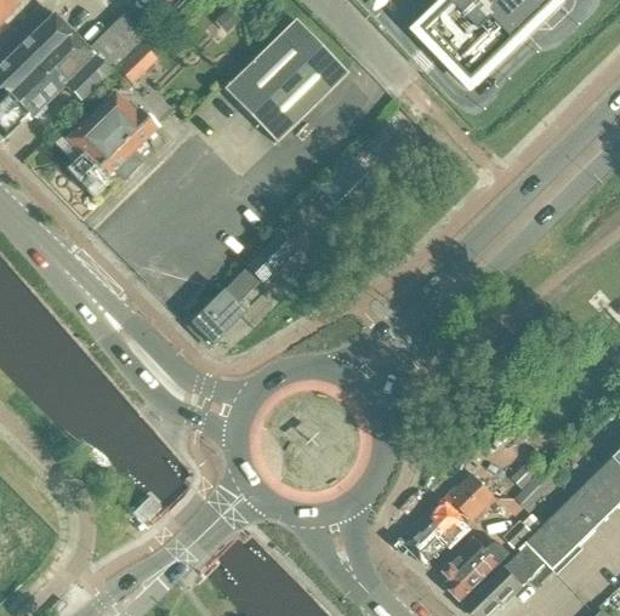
[(0,22),(21,3),(18,0),(0,0),(0,22)]
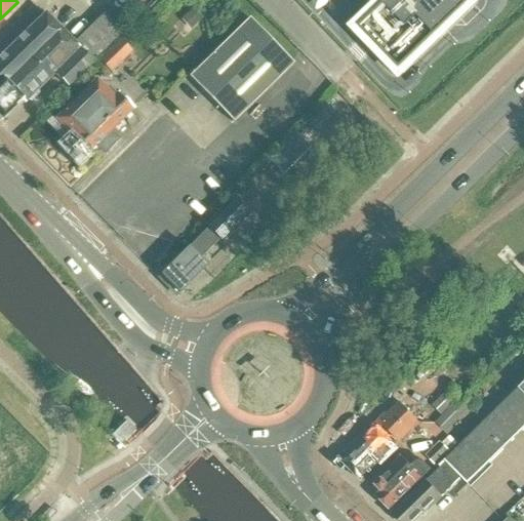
[(360,24),(405,69),(414,59),(410,56),(438,29),(442,32),(473,2),(471,0),(384,0),(360,24)]
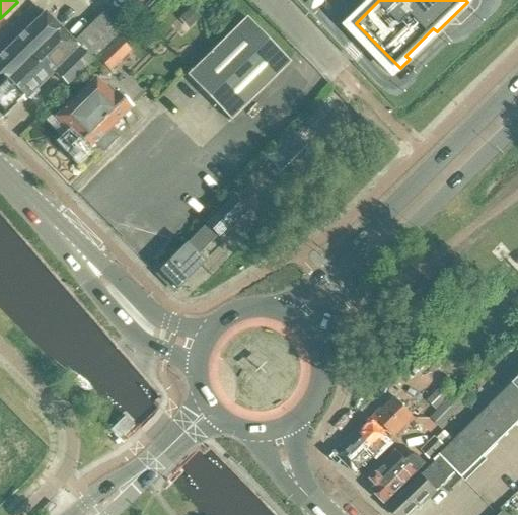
[(107,4),(73,39),(45,9),(0,53),(0,115),(20,95),(23,98),(26,95),(30,95),(37,89),(38,84),(54,69),(66,82),(91,57),(125,22),(107,4)]
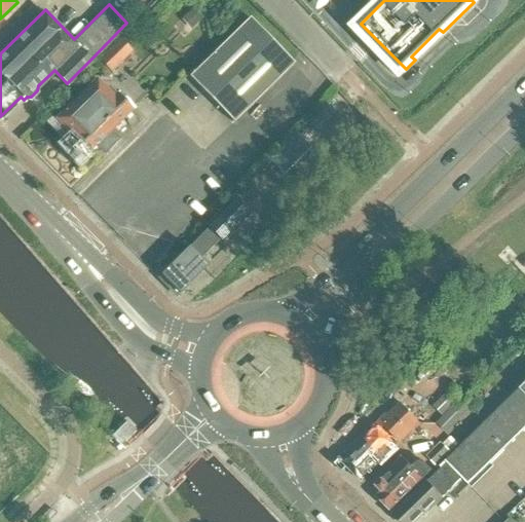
[(189,28),(201,15),(192,5),(180,17),(189,28)]
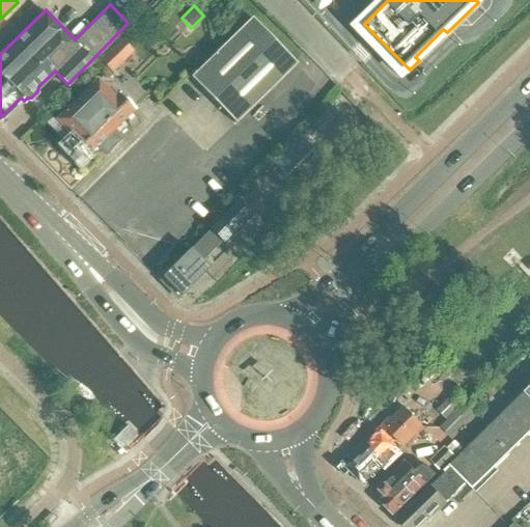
[(297,60),(251,15),(191,75),(235,120),(297,60)]
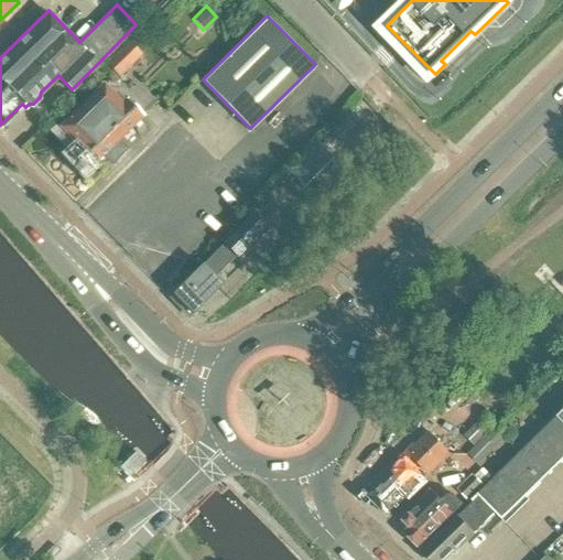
[(119,76),(143,53),(129,39),(105,62),(119,76)]
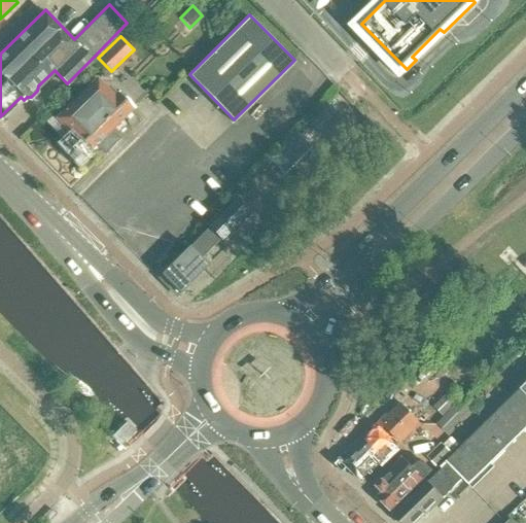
[(110,129),(133,106),(119,93),(116,96),(98,77),(57,118),(75,137),(71,141),(70,146),(77,153),(82,153),(83,152),(84,153),(97,142),(104,149),(117,136),(110,129)]
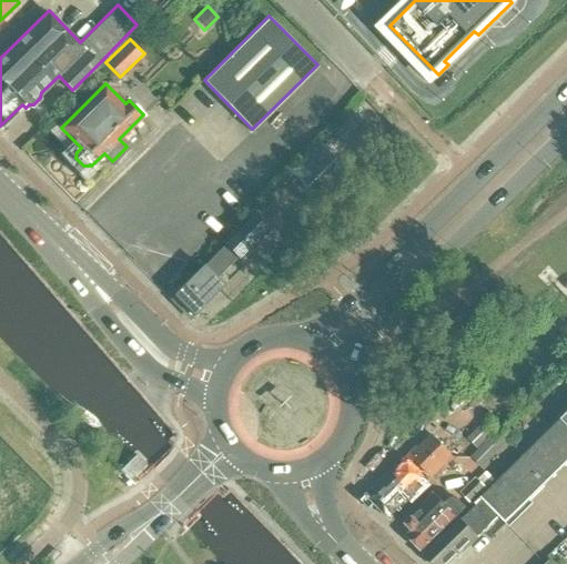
[(169,292),(191,315),(222,285),(214,277),(240,252),(242,254),(265,232),(247,214),(169,292)]
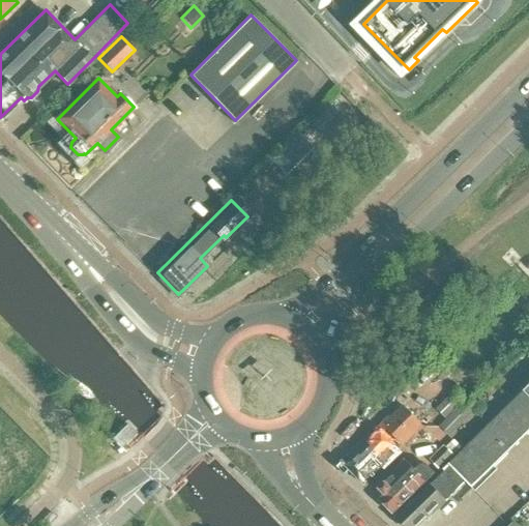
[(528,385),(450,462),(451,463),(467,479),(472,485),(528,429),(528,385)]
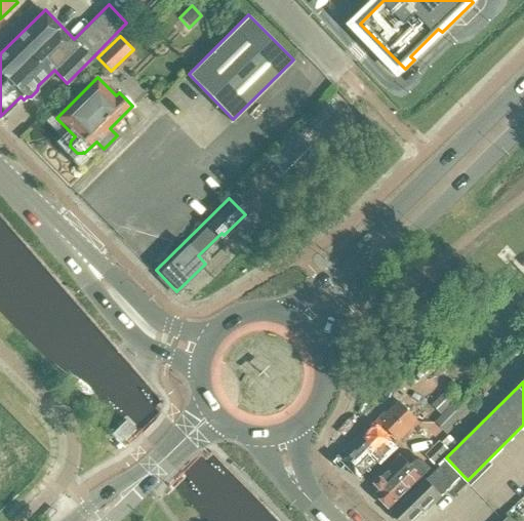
[(441,412),(460,393),(450,384),(432,403),(441,412)]
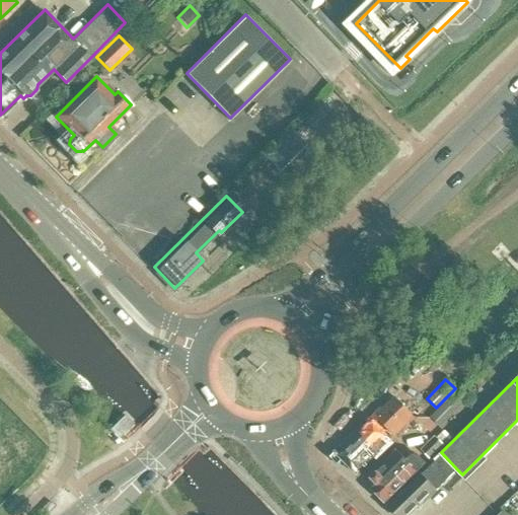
[(457,387),(456,388),(430,415),(440,426),(468,397),(457,387)]
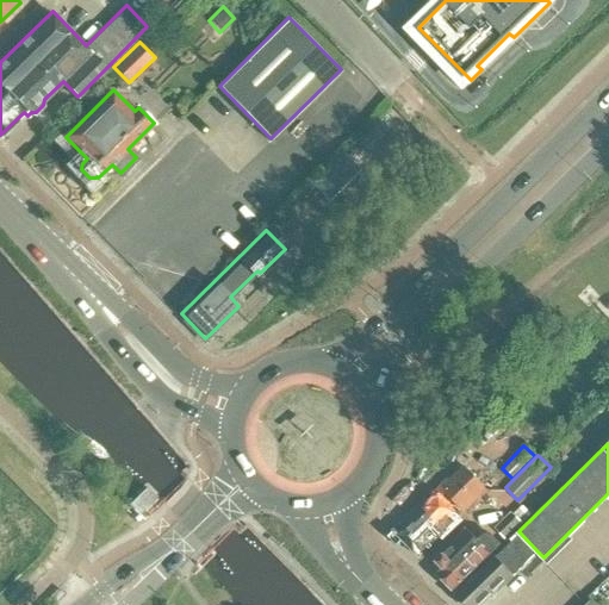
[(465,512),(488,488),(465,465),(437,492),(434,488),(393,529),(420,555),(440,535),(445,536),(463,518),(459,515),(463,510),(465,512)]
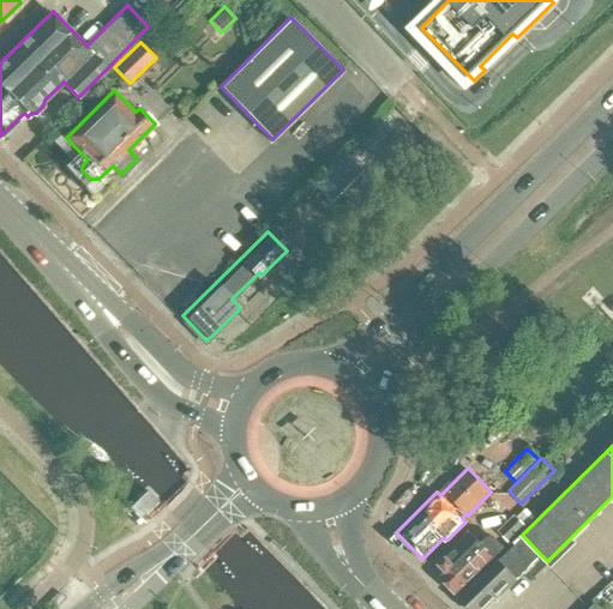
[(138,517),(157,499),(146,488),(128,507),(138,517)]
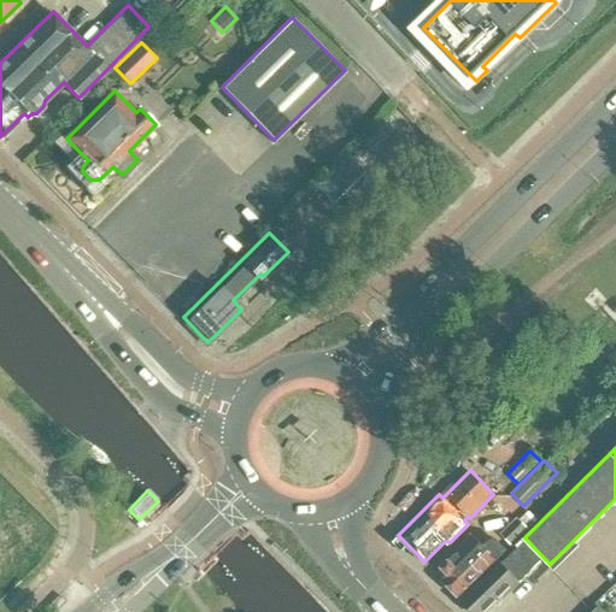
[(514,546),(531,529),(517,516),(500,533),(514,546)]
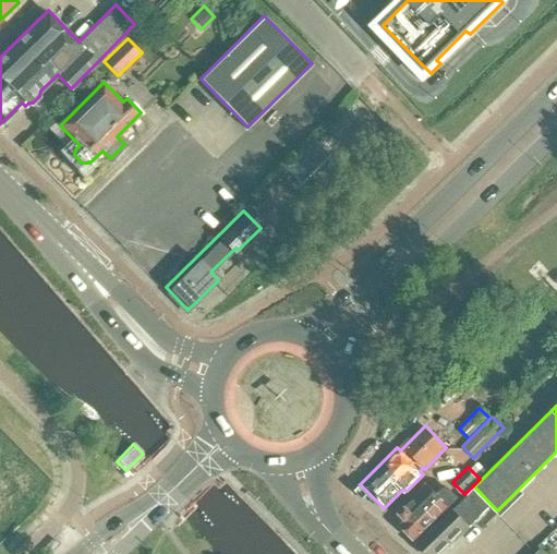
[(414,539),(458,496),(447,485),(439,494),(426,481),(414,493),(414,498),(399,513),(406,519),(400,525),(414,539)]
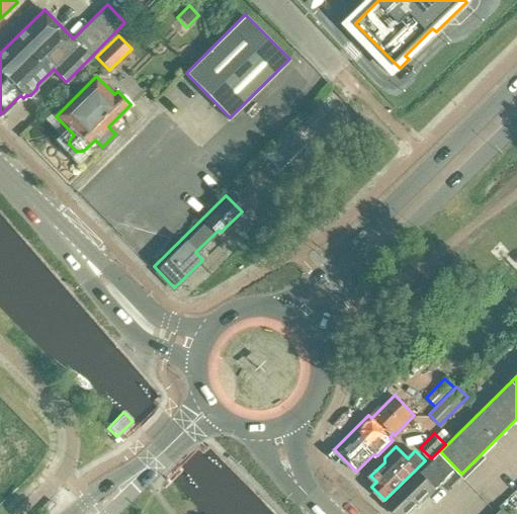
[(424,500),(456,468),(441,452),(435,457),(436,458),(390,505),(398,513),(405,513),(422,498),(424,500)]
